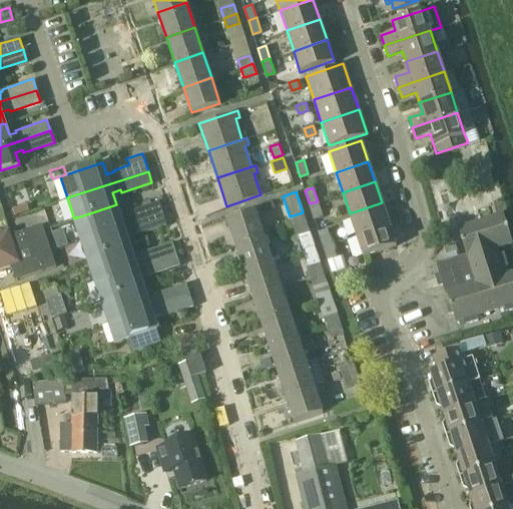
[(120,215),(116,204),(74,218),(81,238),(161,211),(158,200),(127,211),(127,212),(120,215)]
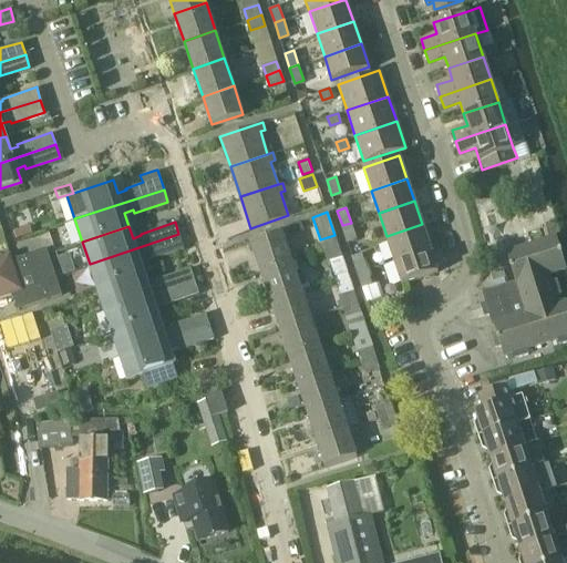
[(351,223),(342,225),(347,241),(356,237),(351,223)]
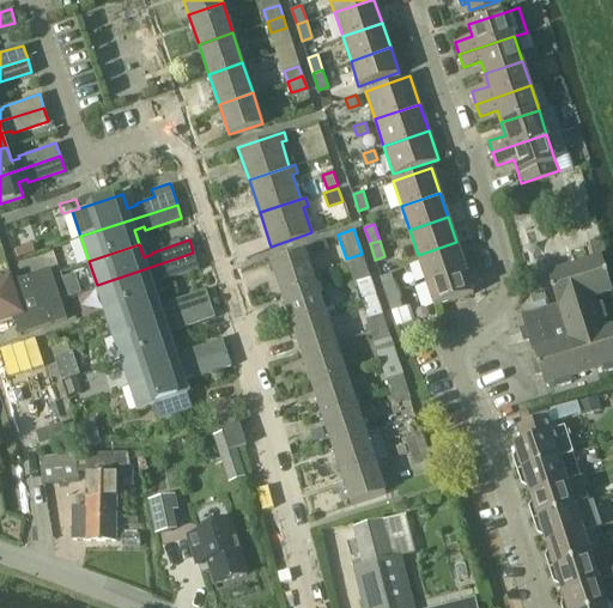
[(425,279),(465,266),(456,242),(418,255),(425,279)]
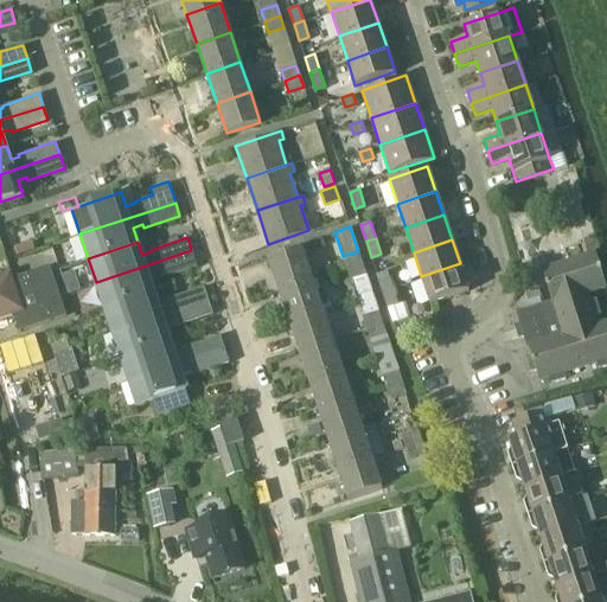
[(31,241),(14,247),(17,254),(34,248),(31,241)]
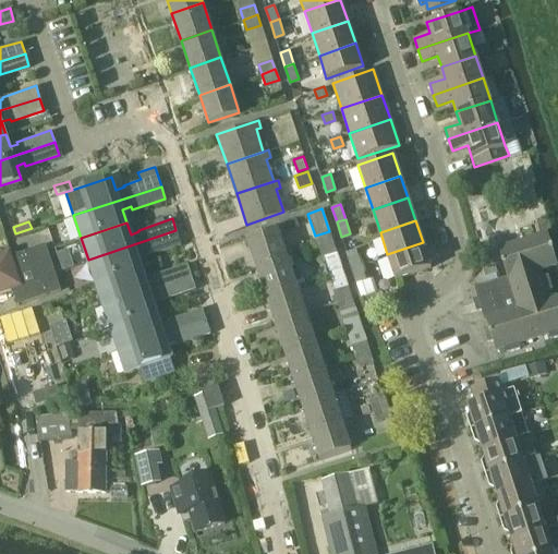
[(246,239),(256,266),(287,256),(277,228),(246,239)]
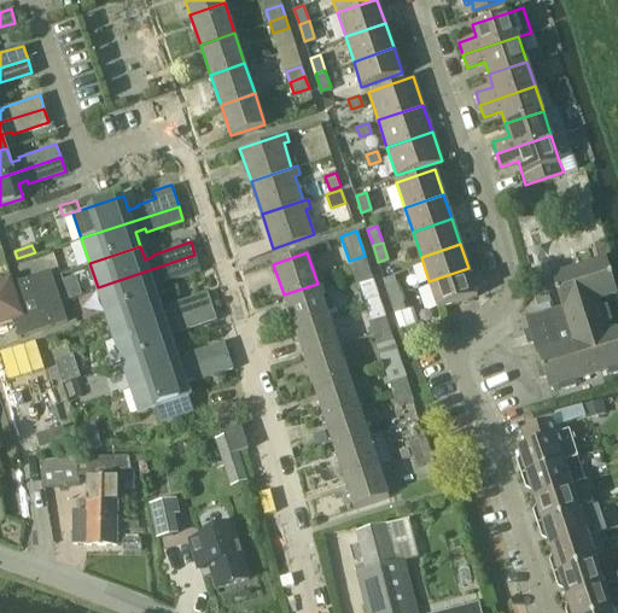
[(199,268),(194,255),(98,287),(105,313),(157,296),(152,281),(161,278),(162,281),(199,268)]
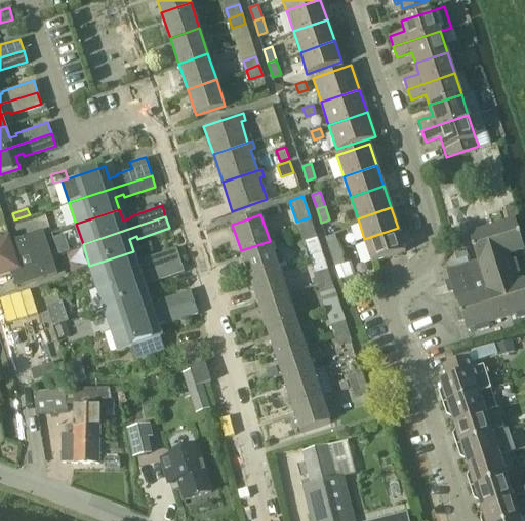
[(299,231),(313,227),(310,217),(296,222),(299,231)]
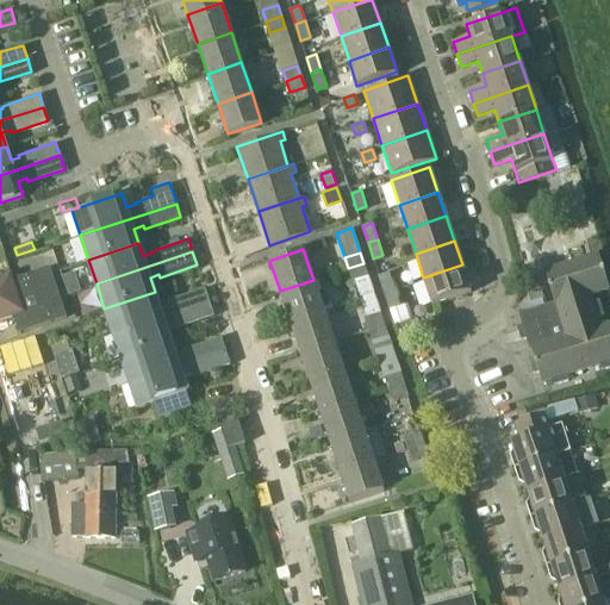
[(609,320),(599,324),(597,316),(603,313),(598,299),(592,301),(590,292),(608,287),(597,253),(545,268),(555,301),(520,312),(523,324),(517,326),(521,337),(527,336),(530,348),(533,347),(535,355),(528,357),(533,372),(540,369),(542,380),(552,376),(553,382),(568,378),(566,372),(599,362),(601,368),(609,365),(609,320)]
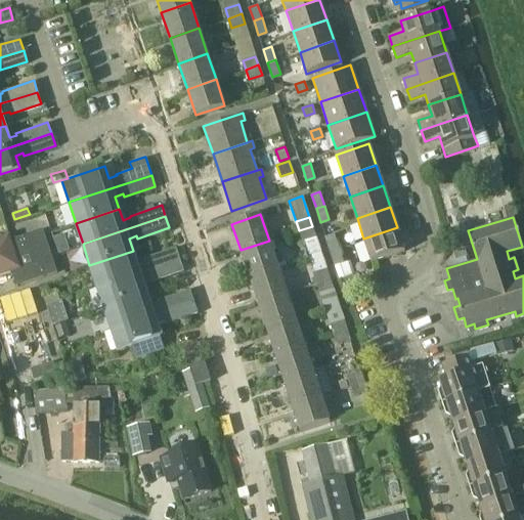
[(315,235),(312,226),(299,230),(302,240),(315,235)]
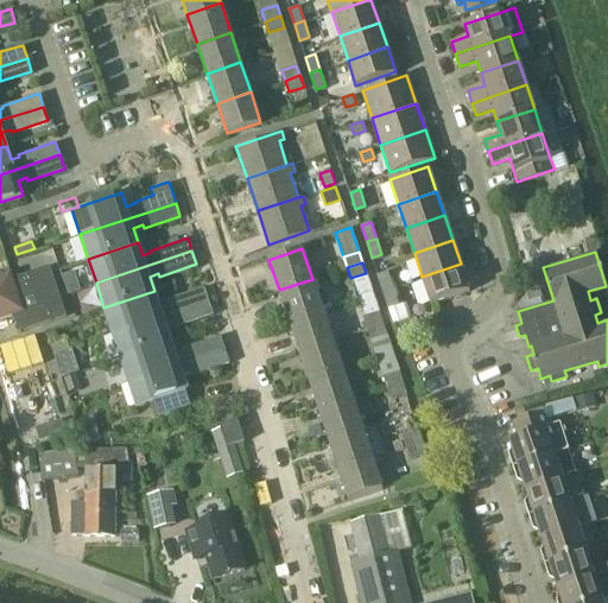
[(461,264),(422,277),(430,302),(469,289),(461,264)]
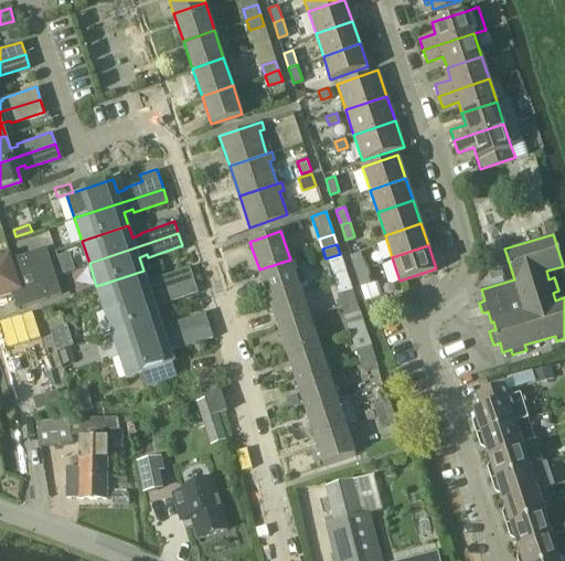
[(17,306),(61,292),(45,246),(12,257),(10,251),(0,254),(0,296),(12,292),(17,306)]
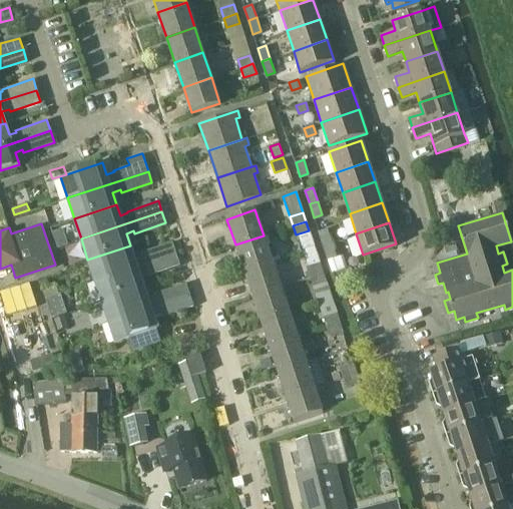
[(319,230),(323,244),(332,241),(327,228),(319,230)]
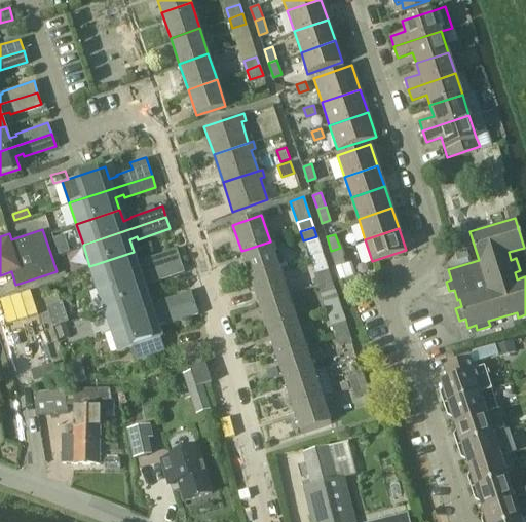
[(241,251),(250,276),(278,267),(270,241),(241,251)]
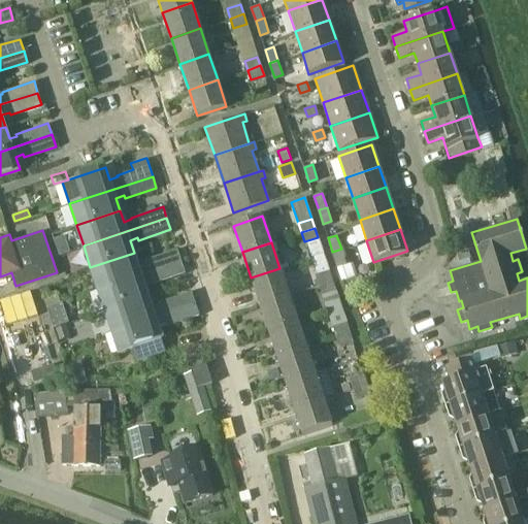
[(138,264),(134,253),(90,267),(97,288),(180,260),(176,249),(144,260),(145,261),(138,264)]
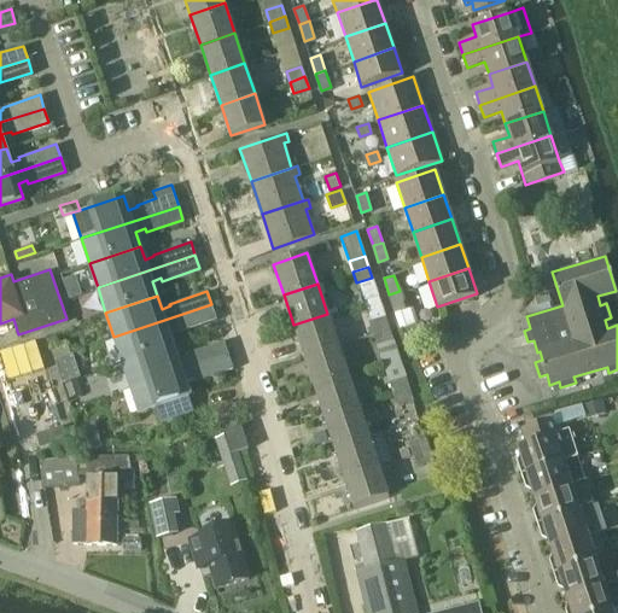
[(400,291),(389,295),(398,321),(408,317),(400,291)]
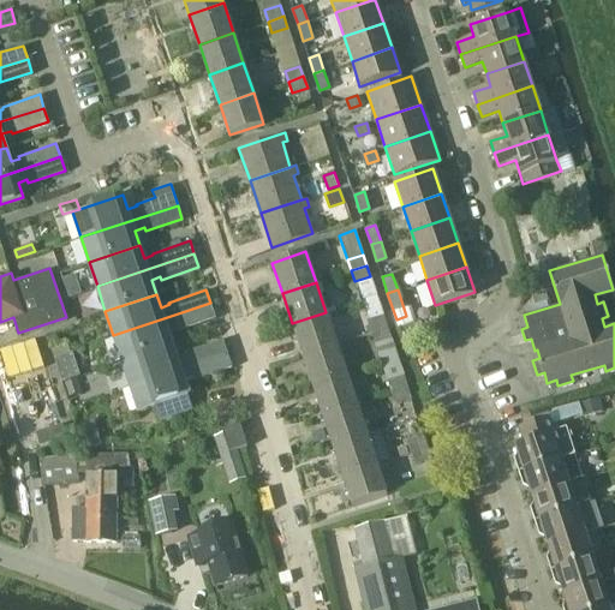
[(531,294),(533,304),(548,299),(544,289),(531,294)]
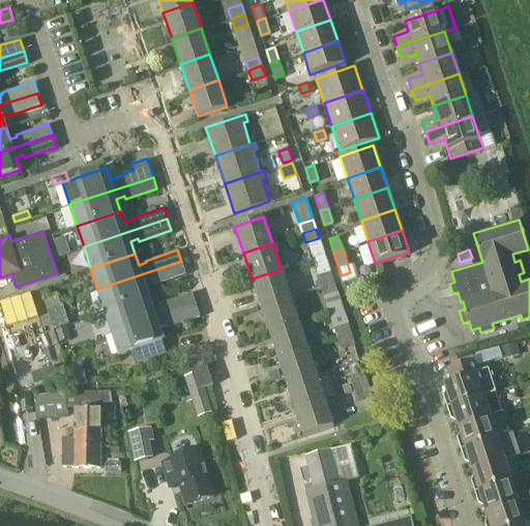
[(184,272),(181,261),(97,289),(105,310),(148,295),(145,284),(152,281),(153,283),(184,272)]
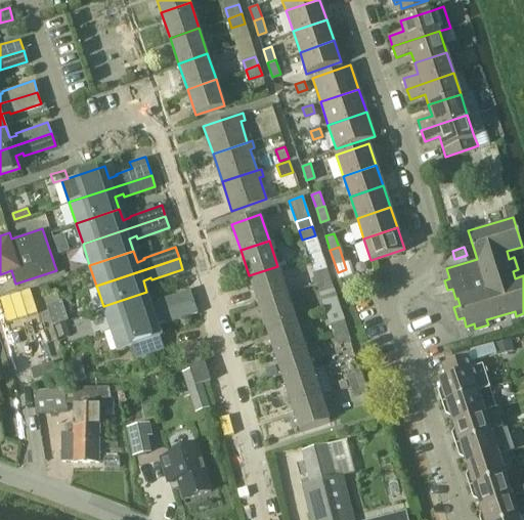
[(287,292),(277,266),(249,275),(257,301),(287,292)]
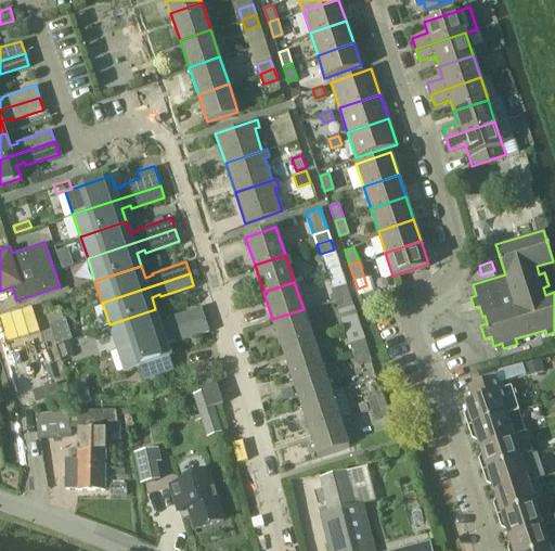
[(335,298),(349,294),(346,284),(332,289),(335,298)]
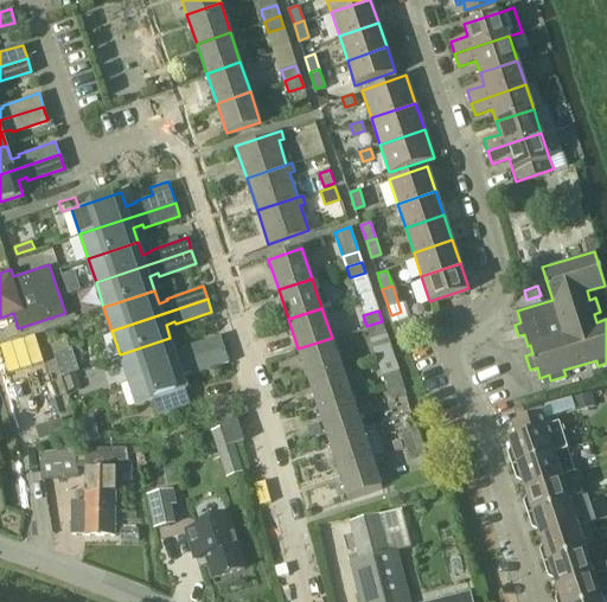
[(408,316),(393,321),(401,345),(403,344),(407,343),(416,340),(408,316)]
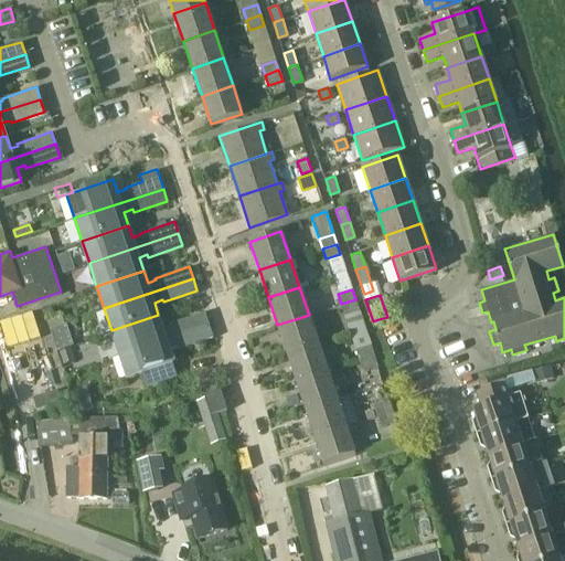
[(355,299),(341,304),(344,314),(359,309),(355,299)]
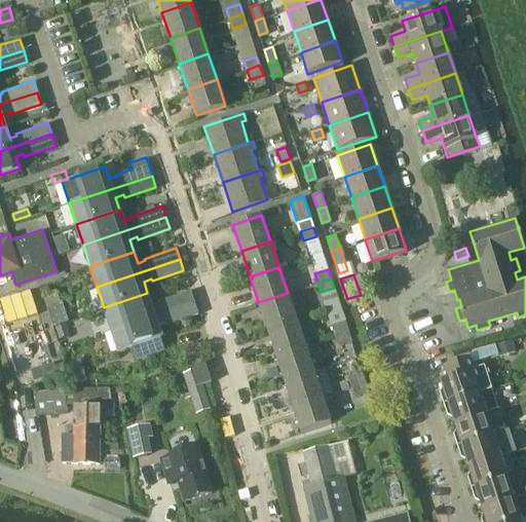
[(57,290),(42,295),(46,306),(58,302),(61,301),(57,290)]
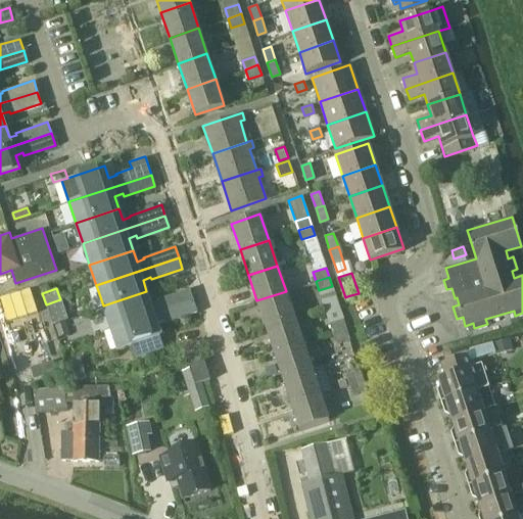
[(110,327),(193,299),(189,288),(157,299),(158,300),(150,303),(146,291),(103,305),(110,327)]
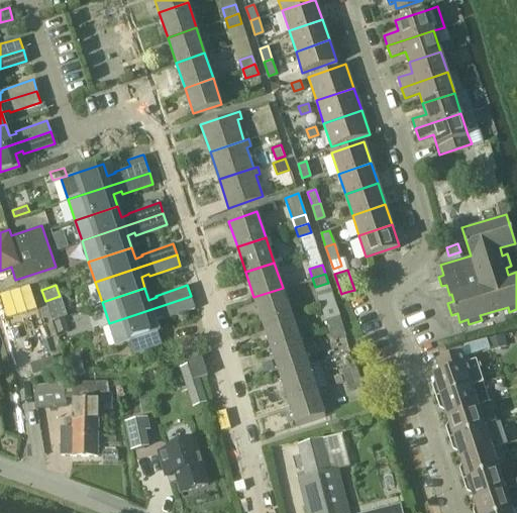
[(291,313),(283,288),(253,297),(263,322),(291,313)]
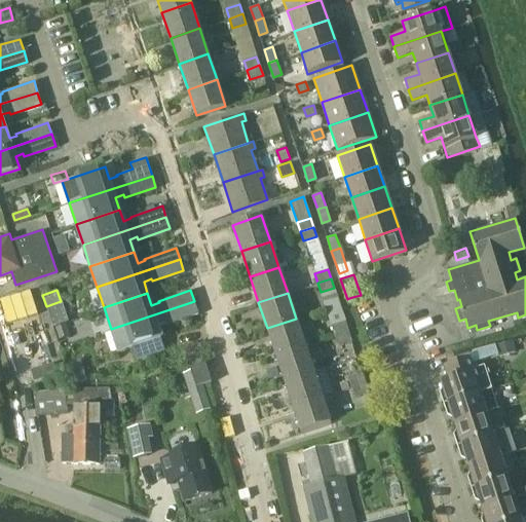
[(194,301),(111,329),(118,350),(130,346),(160,336),(161,336),(157,324),(165,321),(166,323),(197,312),(194,301)]
